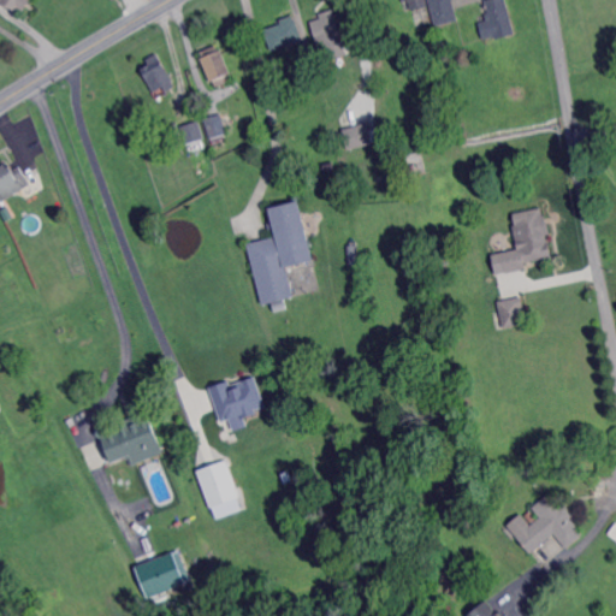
[(29,0),(23,12),(17,10),(16,11),(0,1),(0,0),(29,0)]
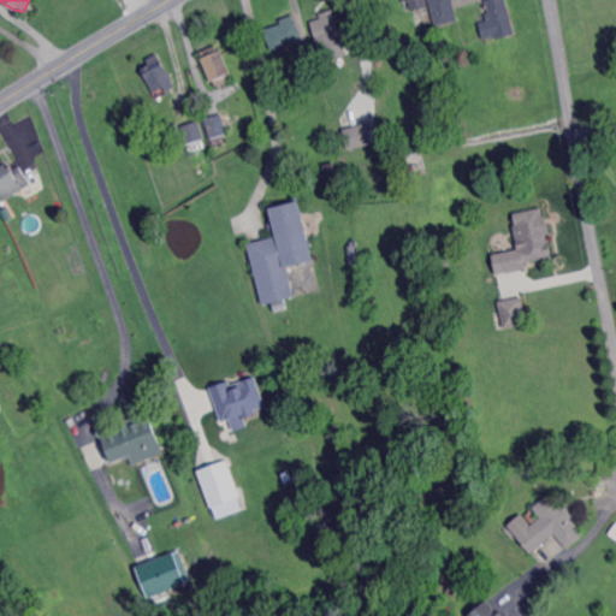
[(426,0),(427,6),(413,10),(410,10),(408,1),(402,3),(401,0),(426,0)]
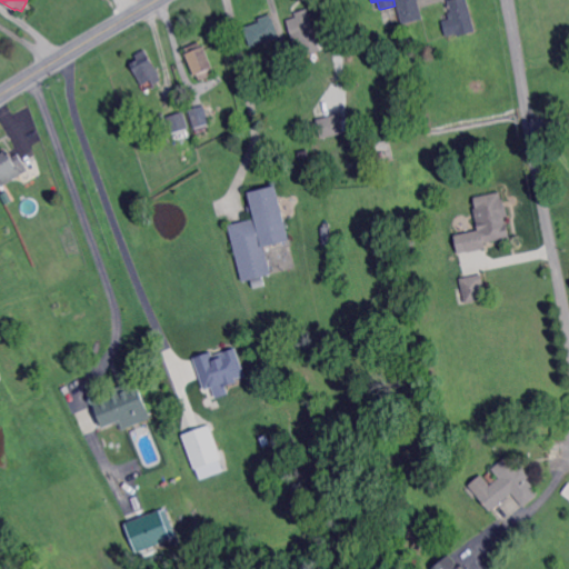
[(402,25),(395,0),(417,0),(419,8),(422,19),(402,25)]
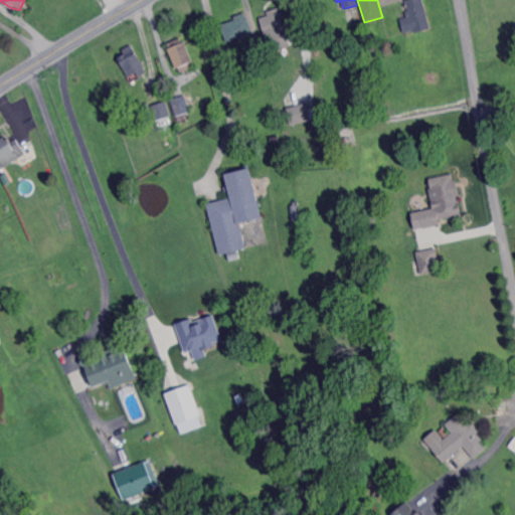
[(413,33),(413,30),(404,33),(400,19),(407,17),(406,15),(405,12),(408,11),(405,1),(409,0),(421,0),(431,28),(413,33)]
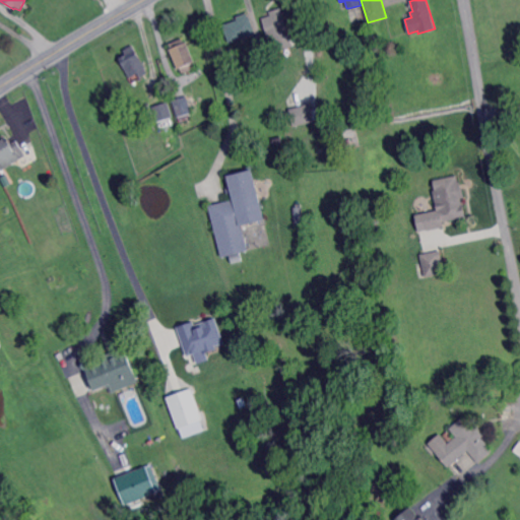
[(288,34),(290,33),(290,36),(291,39),(293,42),(294,47),(272,53),(262,18),(268,16),(270,16),(270,15),(269,12),(281,9),(288,34)]
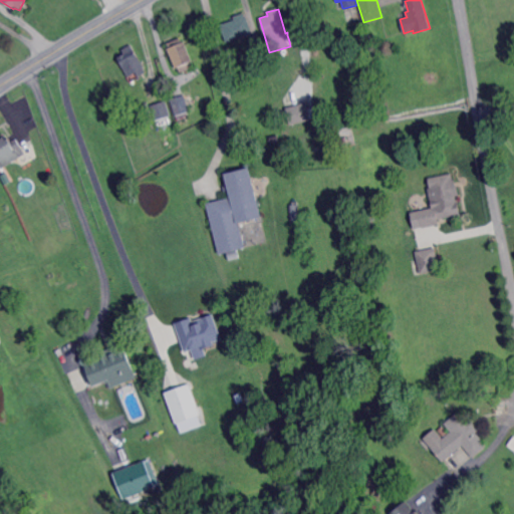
[(245,17),(246,16),(247,16),(253,33),(252,33),(251,34),(244,36),(237,39),(226,43),(220,25),(234,20),(233,17),(236,16),(237,16),(238,16),(244,13),(245,15),(245,17)]
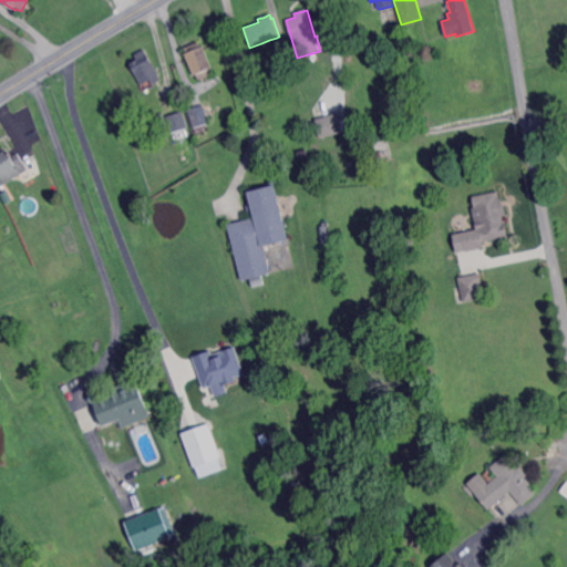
[(200,48),(203,47),(212,68),(209,69),(212,75),(203,79),(200,80),(198,81),(196,75),(194,76),(185,54),(187,53),(185,49),(189,47),(192,45),(198,42),(200,48)]
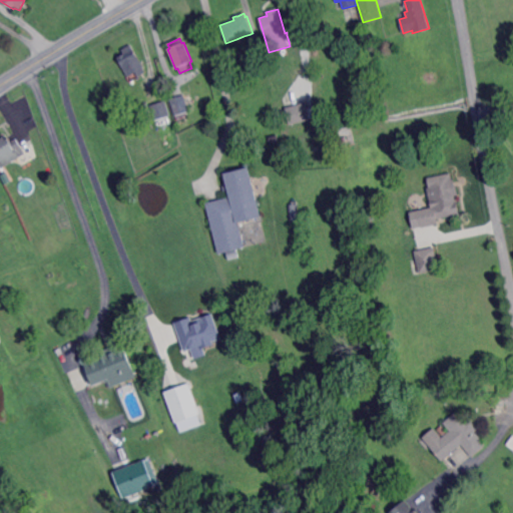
[(145,73),(143,74),(142,74),(141,75),(137,77),(135,73),(127,77),(126,76),(123,71),(117,58),(124,54),(122,50),(130,45),(140,63),(142,66),(145,73)]
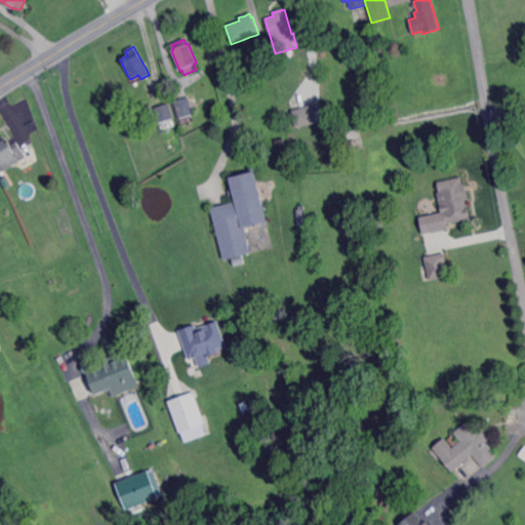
[(192,121),(182,124),(179,119),(178,119),(173,103),(180,99),(182,99),(184,98),(188,97),(193,115),(190,116),(192,121)]
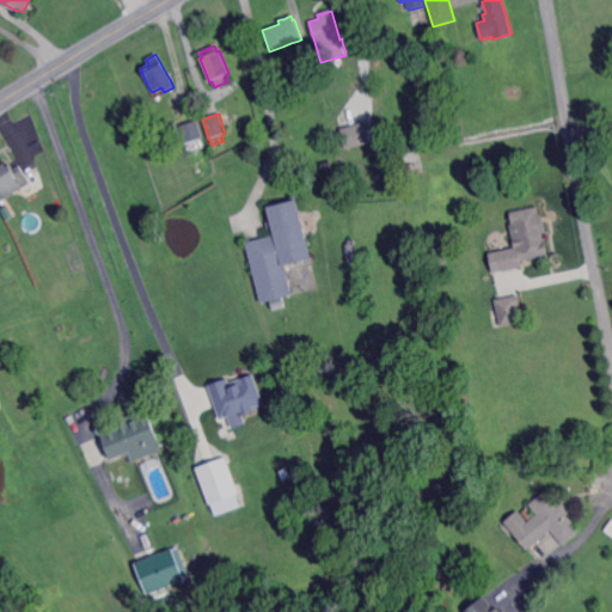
[(184,145),(178,127),(197,121),(202,139),(184,145)]
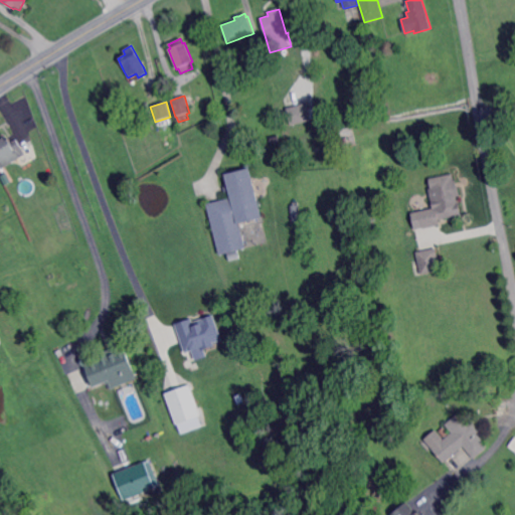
[(292,124),(288,109),(309,103),(313,119),(292,124)]
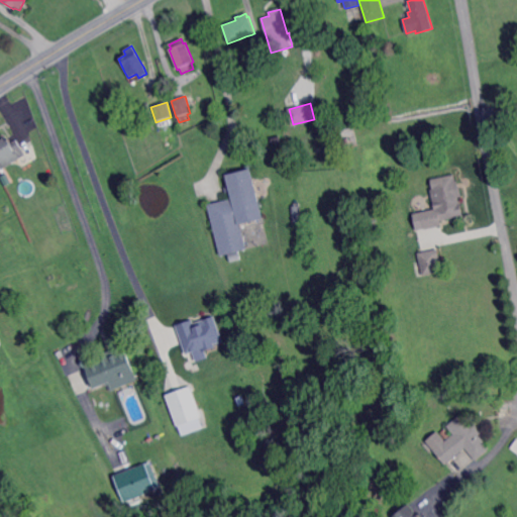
[(167,129),(165,123),(169,121),(172,120),(174,126),(167,129)]
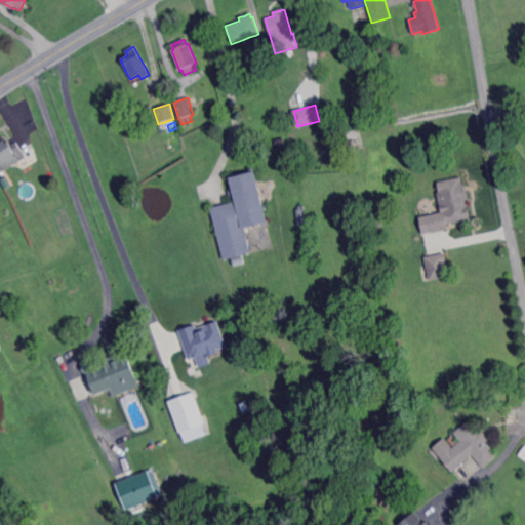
[(278,148),(276,139),(284,137),(286,146),(278,148)]
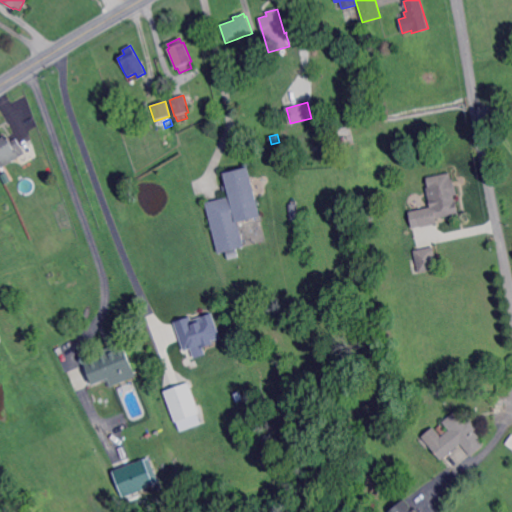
[(8,139),(10,142),(11,142),(16,138),(21,145),(15,148),(20,156),(16,159),(1,168),(0,166),(0,138),(5,136),(5,135),(7,137),(8,139)]
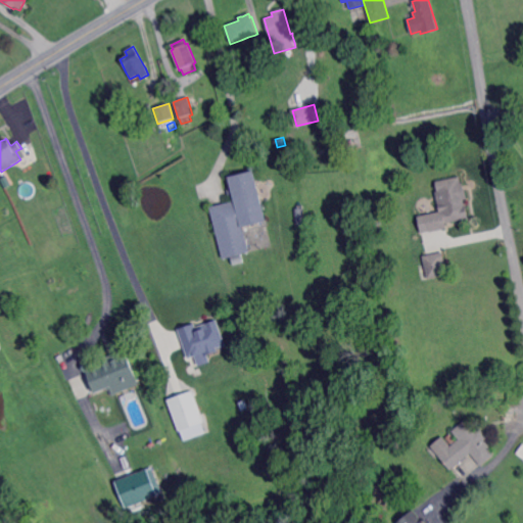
[(223,259),(209,207),(211,206),(226,203),(234,201),(233,198),(233,194),(232,192),(232,190),(228,178),(253,172),(269,226),(267,227),(244,231),(249,251),(249,252),(223,259)]
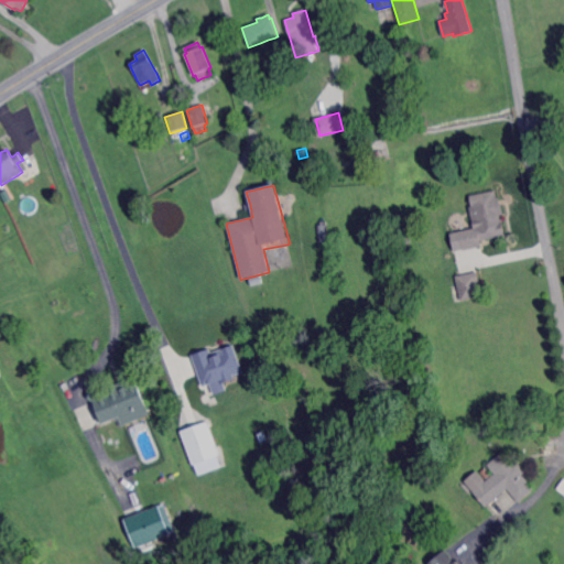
[(498,197),(500,196),(505,215),(502,215),(502,219),(503,219),(507,235),(480,241),(481,246),(483,247),(465,251),(465,249),(455,251),(452,234),(475,228),(469,206),(473,206),(470,196),(497,190),(498,197)]
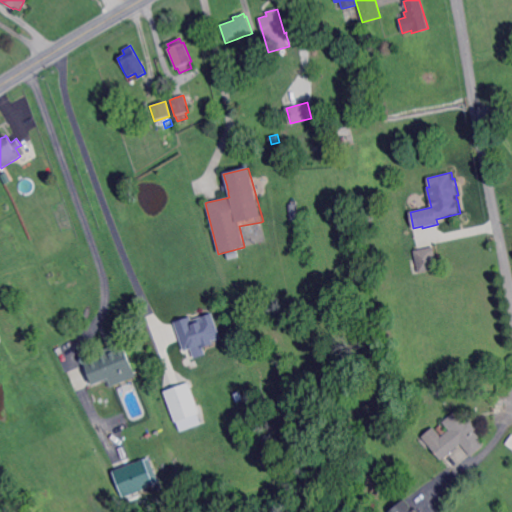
[(436,259),(438,258),(441,268),(438,269),(436,269),(420,273),(415,252),(432,248),(435,247),(437,255),(435,255),(436,259)]
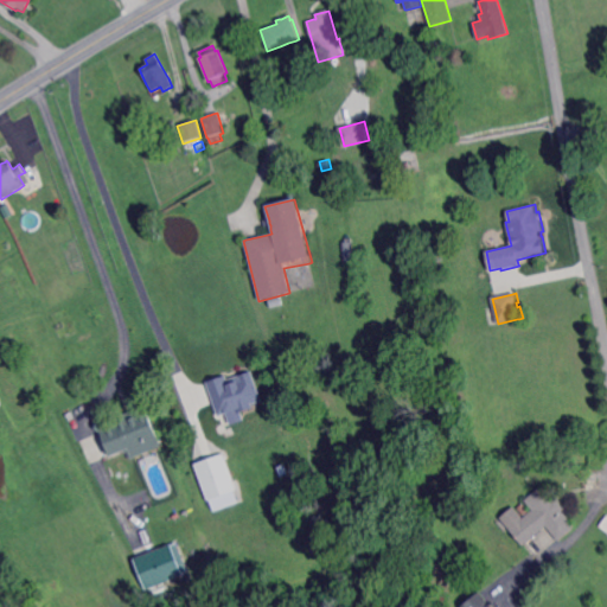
[(272,307),(269,301),(282,298),(285,304),(272,307)]
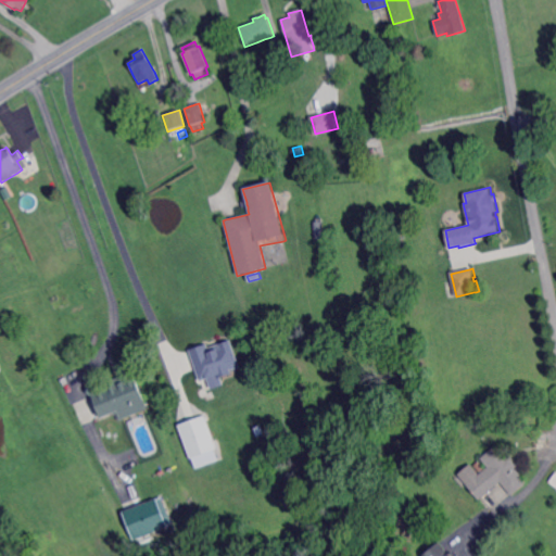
[(239,366),(229,369),(230,373),(219,375),(223,383),(210,387),(206,377),(200,379),(189,350),(206,343),(207,346),(212,344),(229,339),(239,366)]
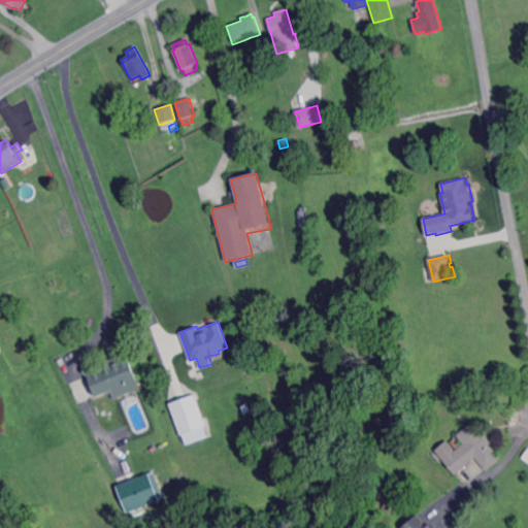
[(114,399),(111,391),(97,397),(88,375),(103,369),(102,369),(103,368),(100,363),(127,353),(129,358),(130,360),(141,388),(114,399)]
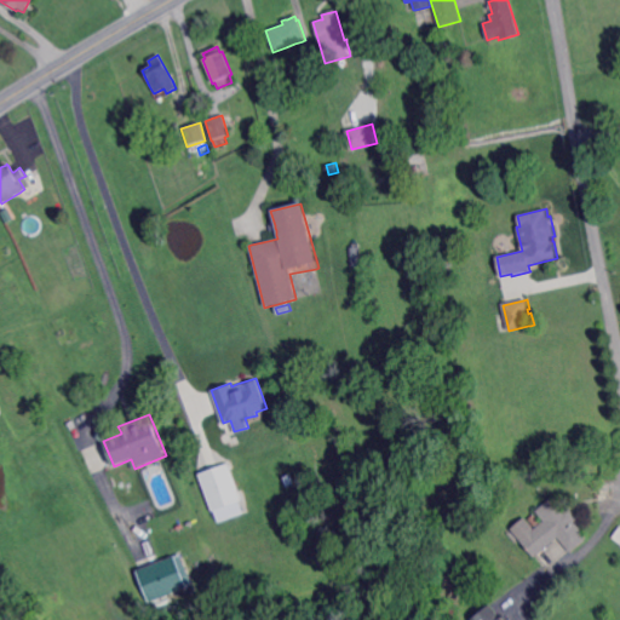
[(218,521),(213,510),(211,509),(197,472),(212,468),(228,463),(236,487),(240,498),(237,500),(242,512),(218,521)]
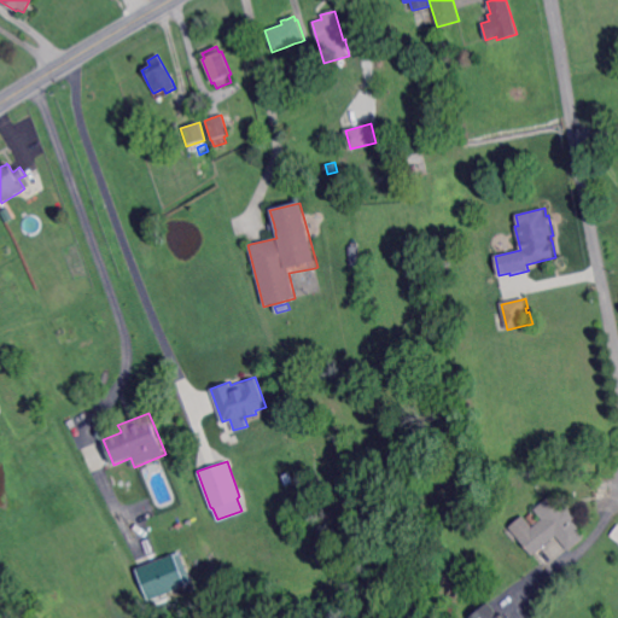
[(563,508),(566,506),(567,508),(569,509),(570,511),(571,512),(576,518),(573,520),(581,530),(586,536),(575,546),(571,548),(569,551),(557,536),(532,555),(525,547),(519,538),(519,537),(511,526),(524,516),(534,526),(542,519),(535,509),(552,495),(563,508)]
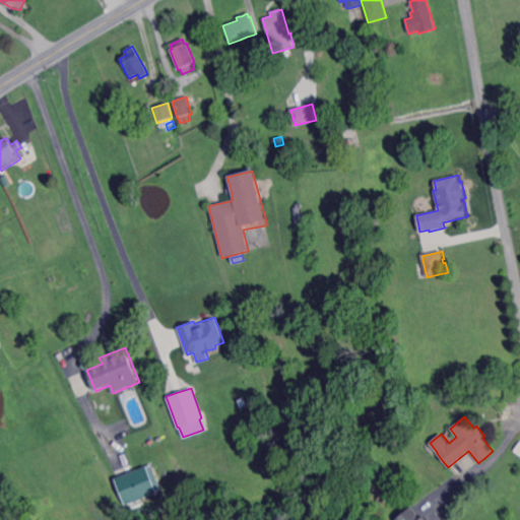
[(160,491),(152,464),(115,475),(122,502),(160,491)]
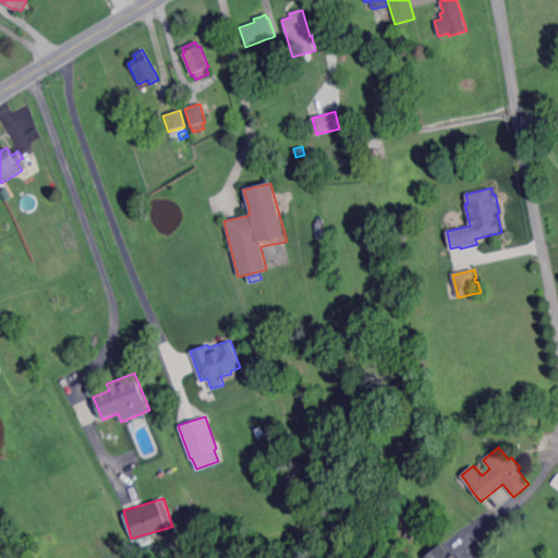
[(452,557),(457,554),(460,557),(425,557),(443,544),(448,552),(450,555),(452,557)]
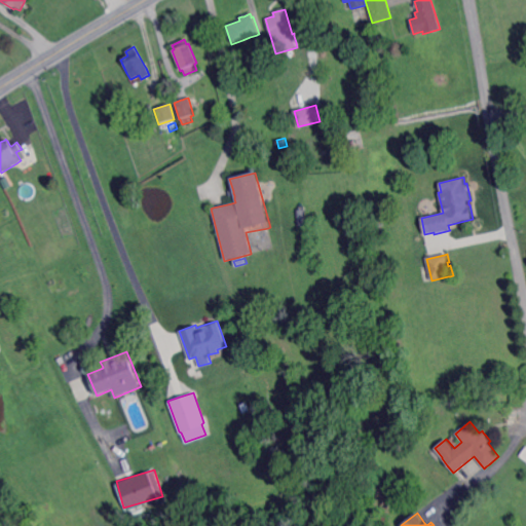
All buildings are outlined.
